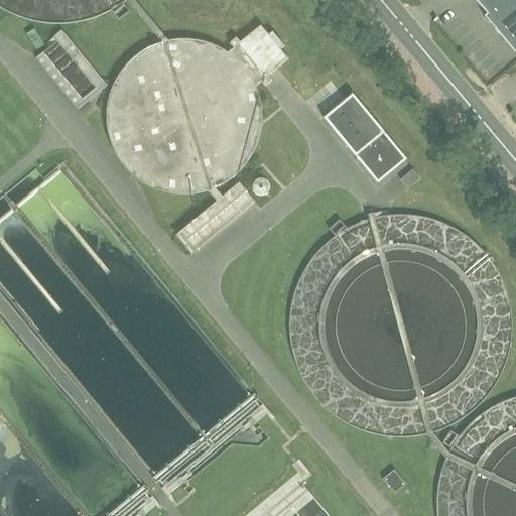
[(474,0),(487,15),(484,17),(486,19),(508,0),(474,0)]
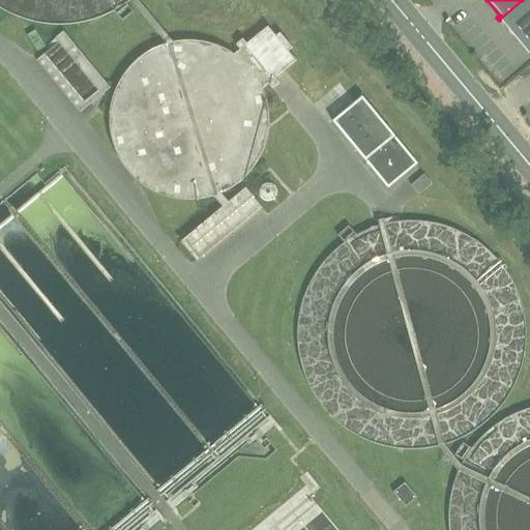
[(529,0),(522,0),(499,20),(508,30),(511,28),(529,50),(529,48),(529,0)]
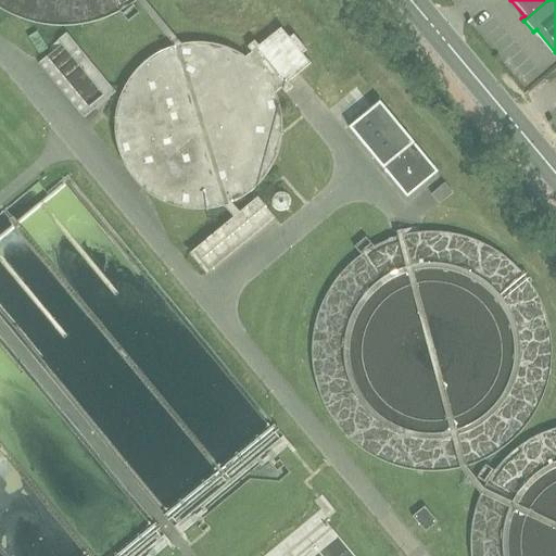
[(273,87),(274,90),(308,62),(283,32),(249,60),(253,63),(256,66),(261,71),(264,75),(266,78),(270,84),(273,87)]
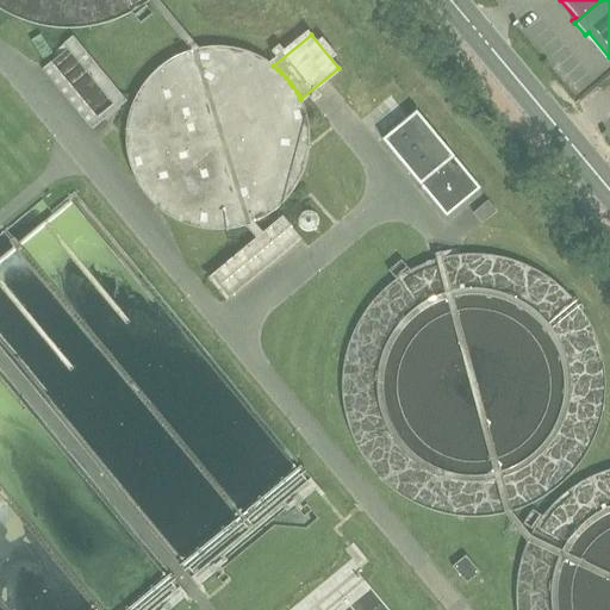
[(76,42),(42,70),(89,126),(123,99),(76,42)]
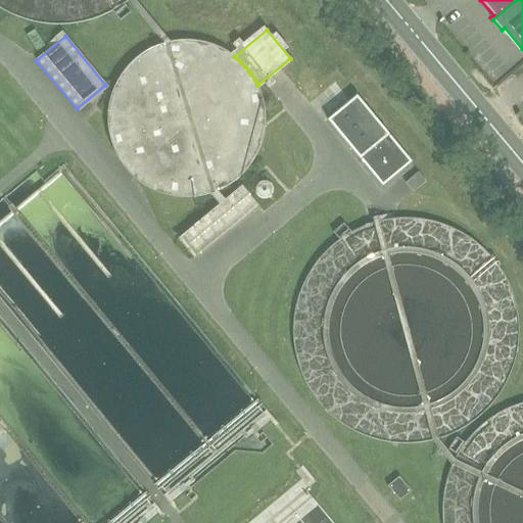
[(358,96),(328,121),(383,186),(413,161),(358,96)]
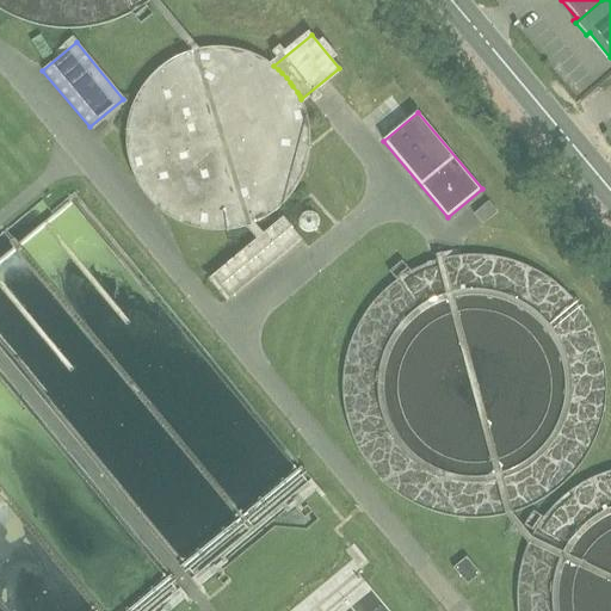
[(499,214),(488,202),(474,215),(483,226),(499,214)]
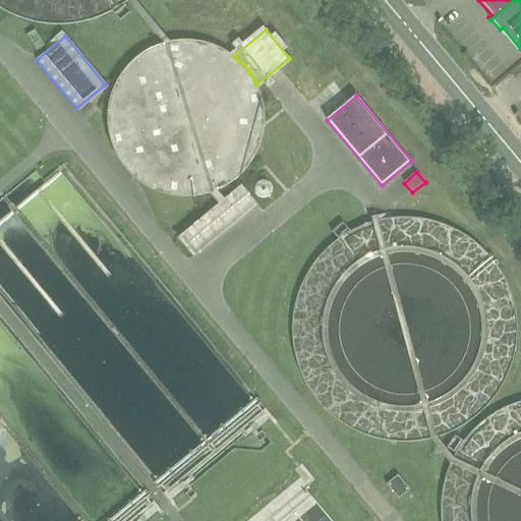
[(180,234),(186,241),(195,252),(253,204),(239,186),(180,234)]
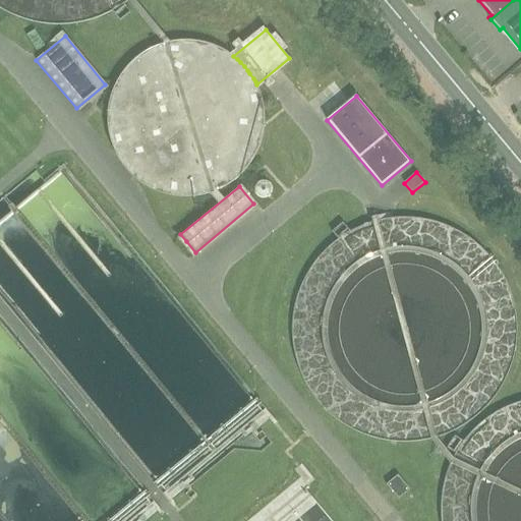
[(398,501),(410,490),(398,476),(386,485),(398,501)]
